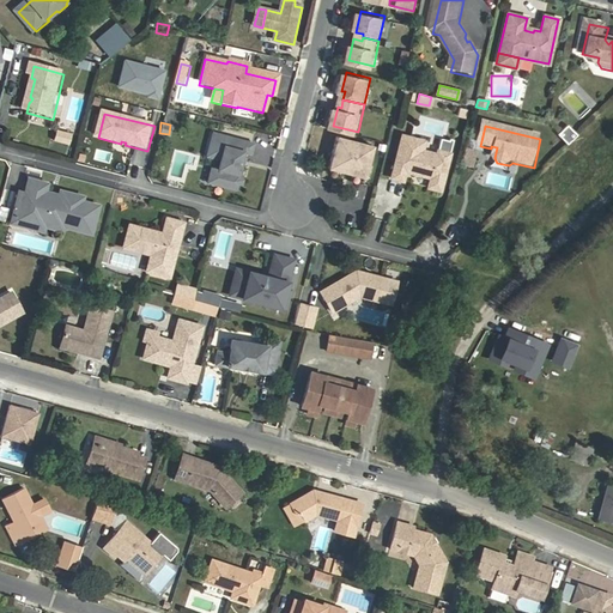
[(575,135),(568,128),(559,135),(566,144),(575,135)]
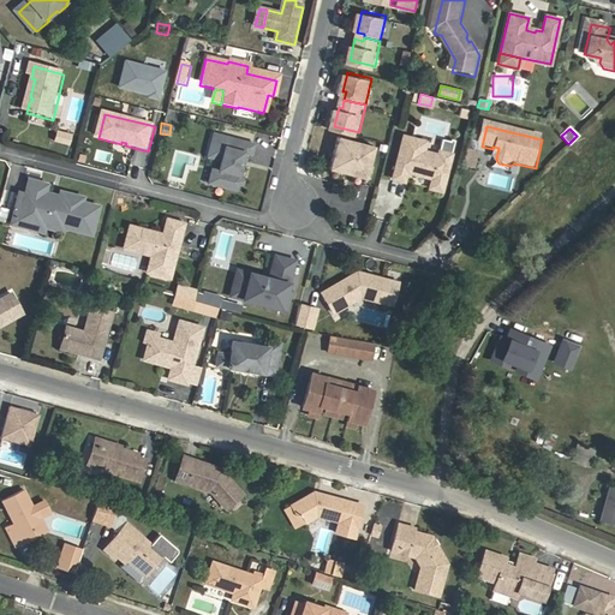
[(221,173),(218,189),(240,193),(245,191),(246,185),(244,180),(248,166),(245,165),(246,157),(254,159),(256,147),(216,137),(210,160),(224,163),(221,173)]
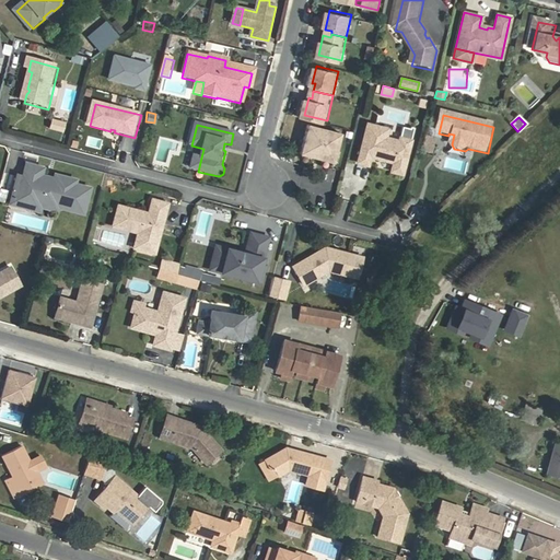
[(392,130),(371,126),(362,164),(372,167),(375,155),(378,156),(381,159),(381,160),(398,163),(409,166),(415,141),(404,139),(403,142),(389,139),(392,130)]
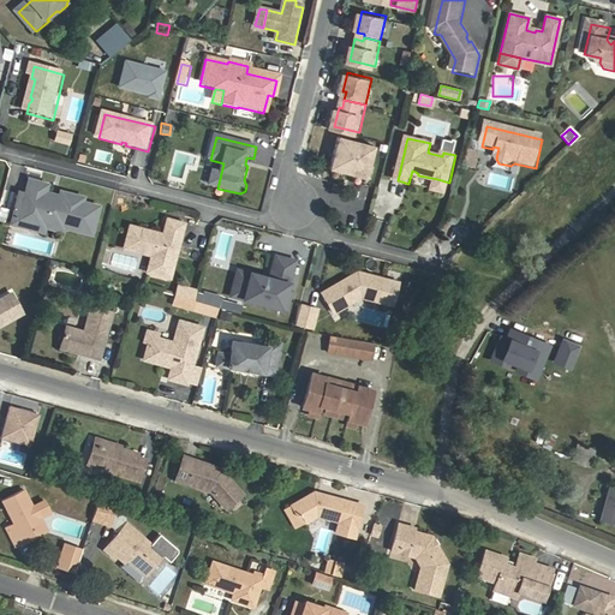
[(378,150),(341,141),(333,172),(370,181),(378,150)]
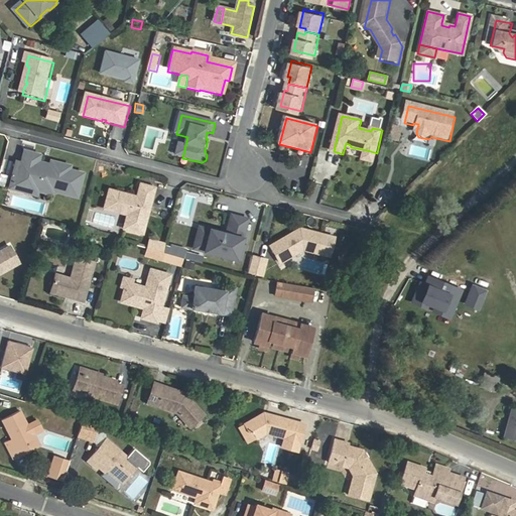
[(390,142),(398,143),(400,134),(393,132),(390,142)]
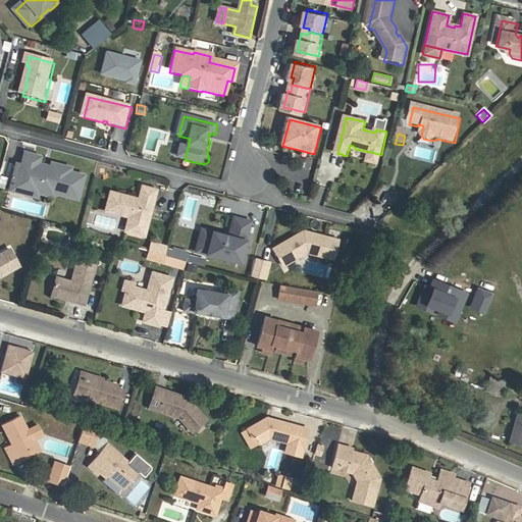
[(188,147),(183,146),(179,158),(185,160),(188,147)]
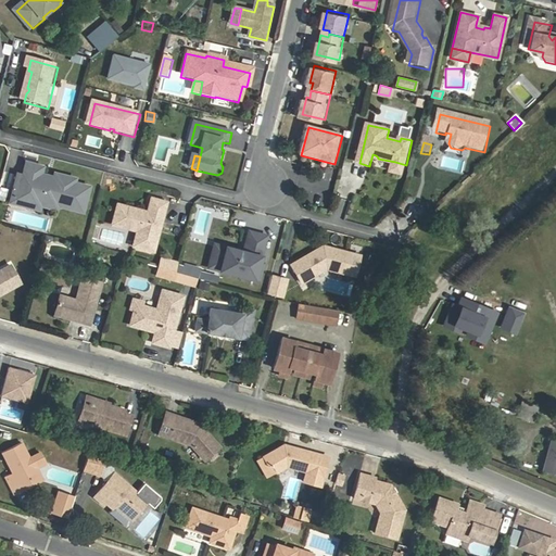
[(444,156),(441,166),(459,172),(463,162),(444,156)]
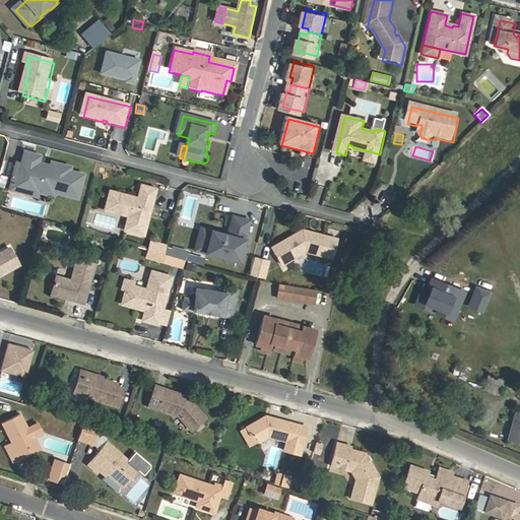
[(21,164),(16,161),(11,182),(24,185),(25,180),(39,184),(39,188),(51,191),(52,187),(78,194),(83,174),(69,170),(70,166),(51,160),(50,165),(49,168),(42,166),(43,163),(39,161),(40,155),(24,151),(21,164)]
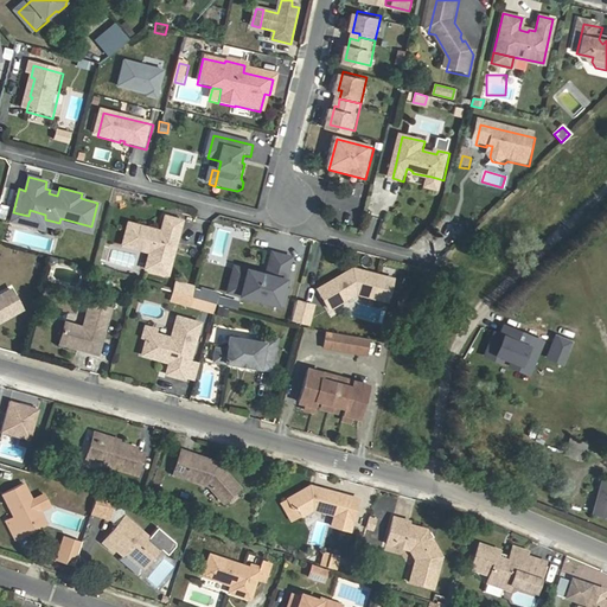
[(443,180),(432,177),(429,186),(441,190),(443,180)]
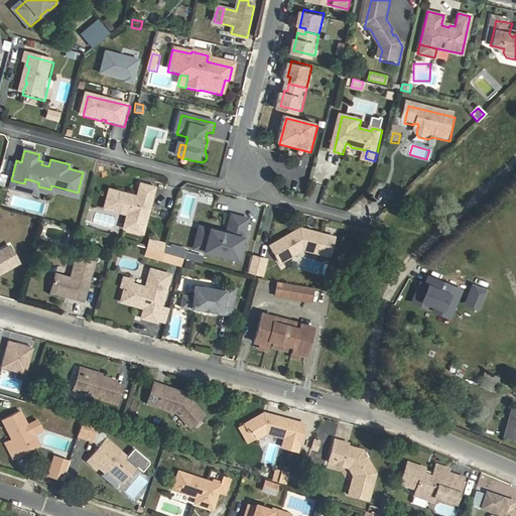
[(11,180),(9,186),(36,194),(37,189),(51,194),(52,189),(77,196),(78,192),(51,185),(50,189),(38,186),(38,182),(25,178),(24,183),(11,180)]
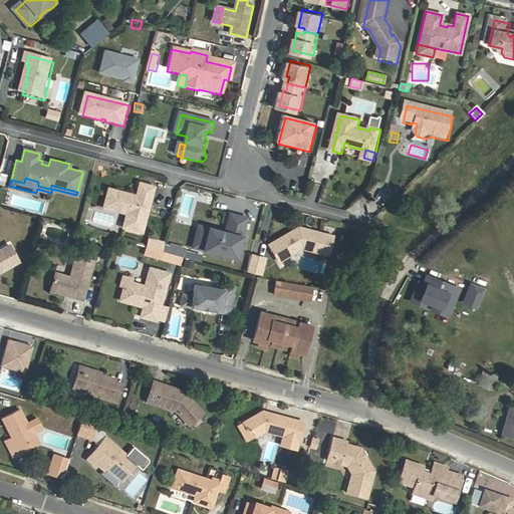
[(119,193),(115,212),(131,215),(126,229),(146,233),(157,188),(143,184),(140,197),(139,200),(136,200),(134,196),(119,193)]
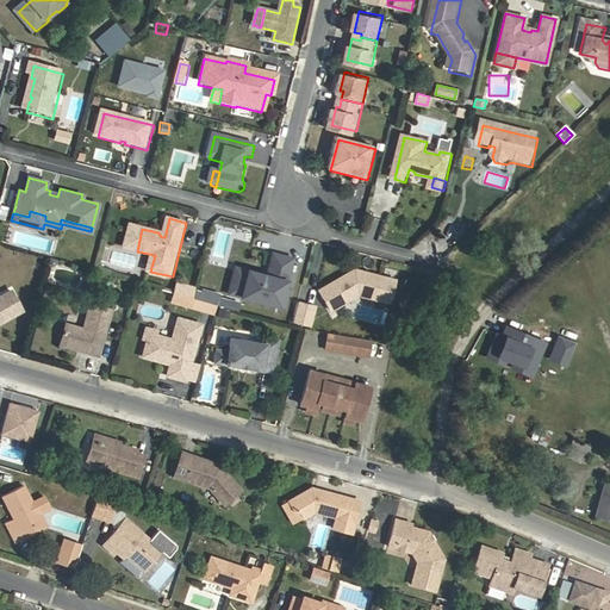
[(142,229),(132,226),(126,249),(137,251),(142,229)]
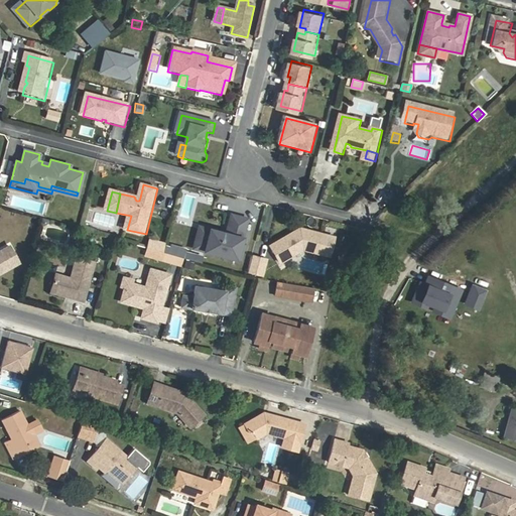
[(254,216),(238,211),(234,226),(235,227),(234,231),(217,226),(211,248),(247,257),(249,248),(246,247),(247,240),(254,216)]
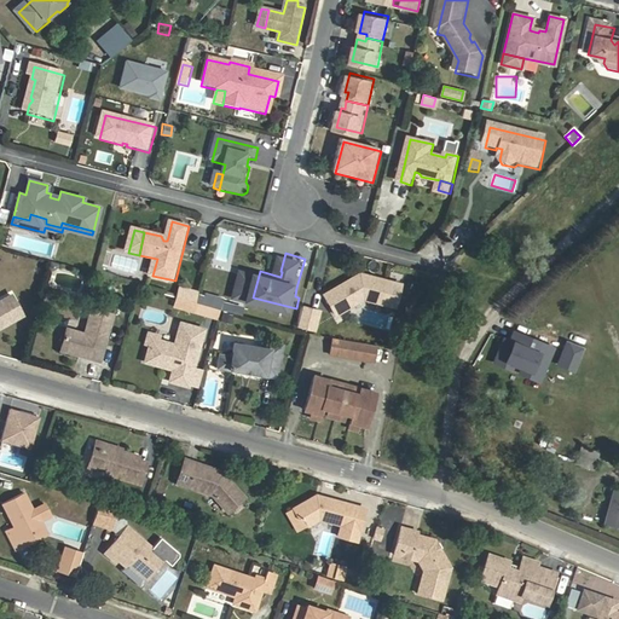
[(260,271),(247,267),(239,294),(253,298),(260,271)]
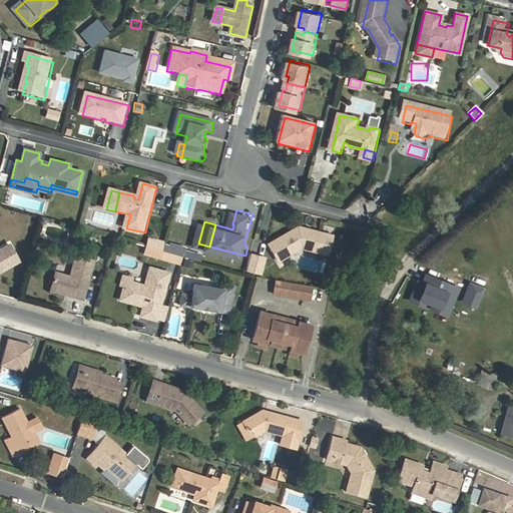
[(291,234),(274,244),(283,262),(306,247),(320,251),(325,232),(303,227),(298,230),(299,232),(294,235),(291,234)]
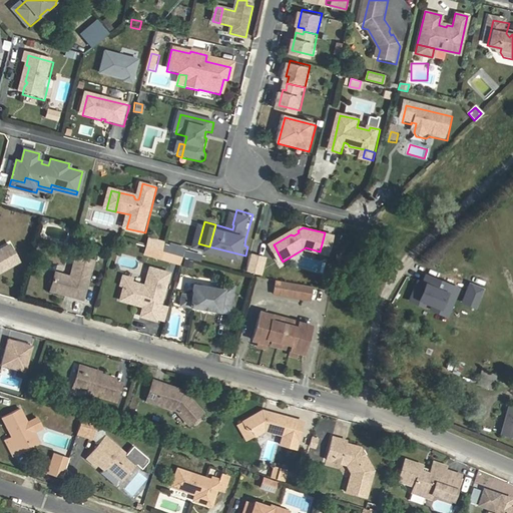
[(0,249),(0,269),(2,271),(24,259),(15,241),(0,249)]
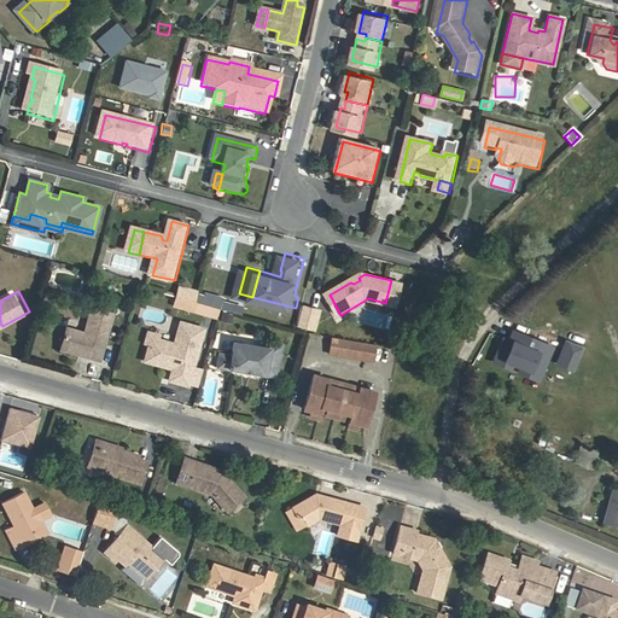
[(184,291),(181,299),(200,305),(203,297),(184,291)]
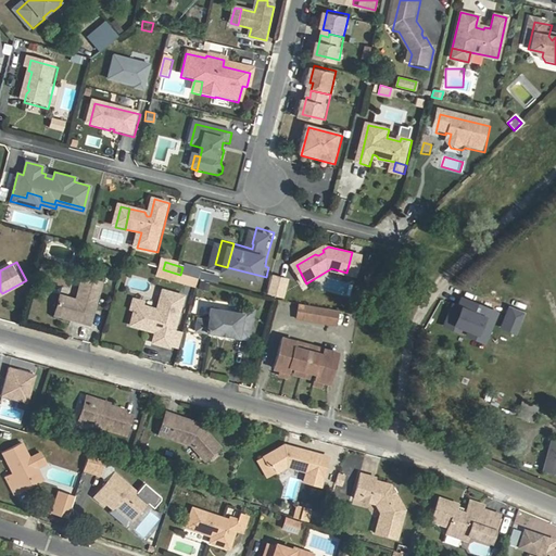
[(67,289),(62,308),(79,313),(84,311),(89,313),(88,316),(98,318),(110,276),(90,270),(84,293),(67,289)]
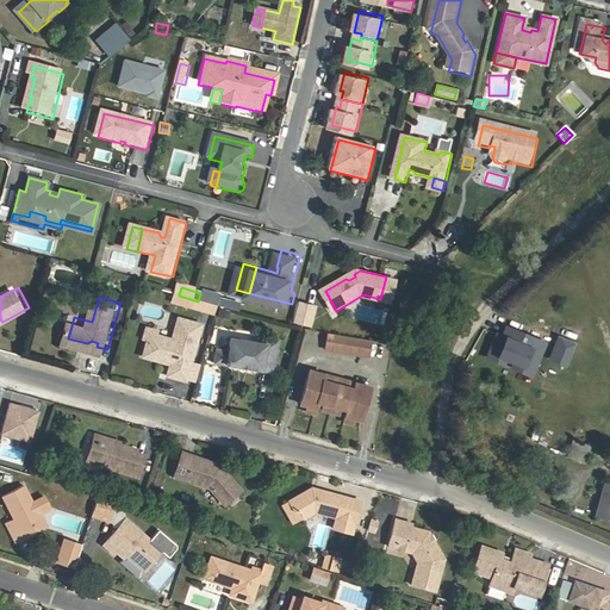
[(316,324),(322,304),(304,300),(299,319),(311,323),(316,324)]
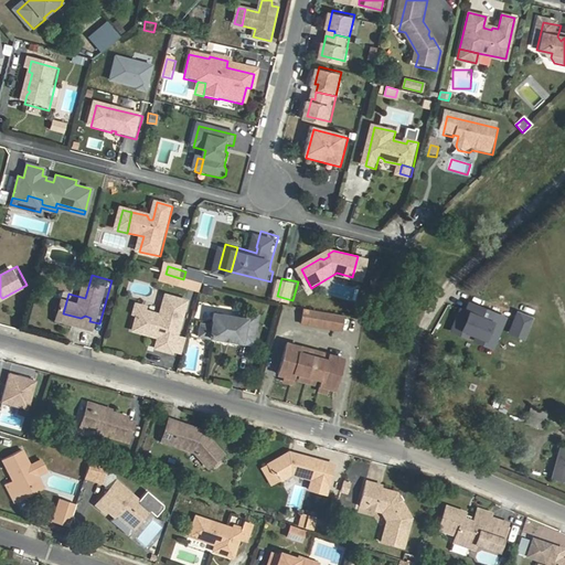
[(168,308),(152,304),(145,307),(140,323),(158,328),(161,327),(167,328),(166,330),(162,341),(180,345),(180,343),(184,330),(194,295),(173,288),(168,308)]
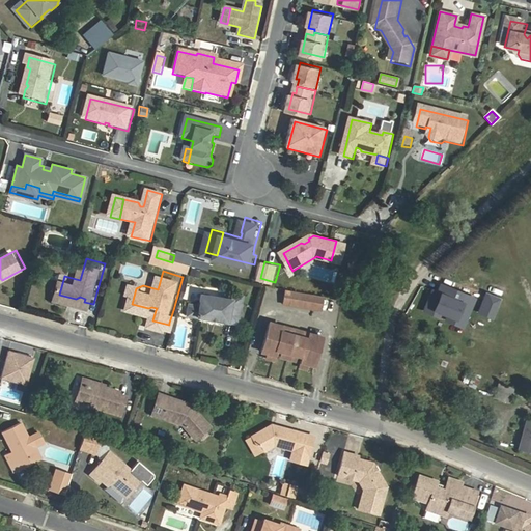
[(144,281),(136,279),(133,288),(136,288),(143,285),(144,281)]
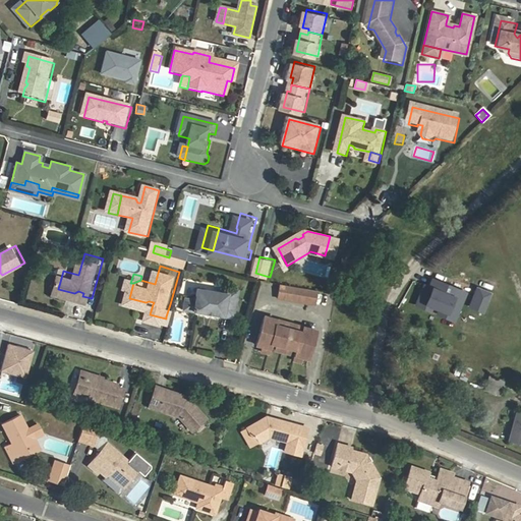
[(192,294),(190,305),(240,313),(245,286),(235,284),(234,289),(204,284),(201,295),(192,294)]
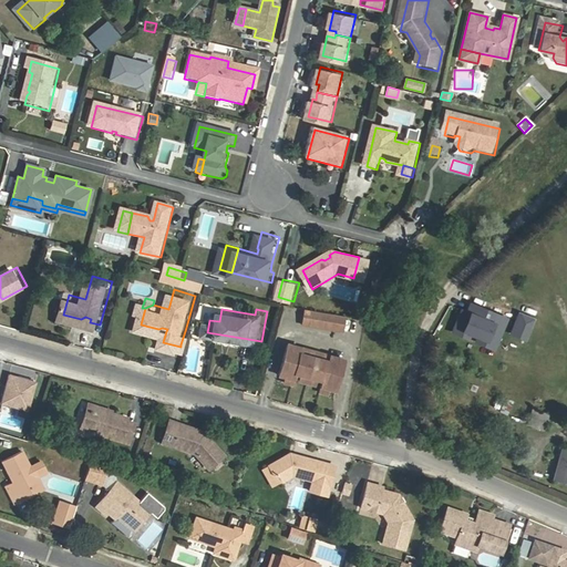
[(307,311),(305,326),(343,332),(346,318),(307,311)]
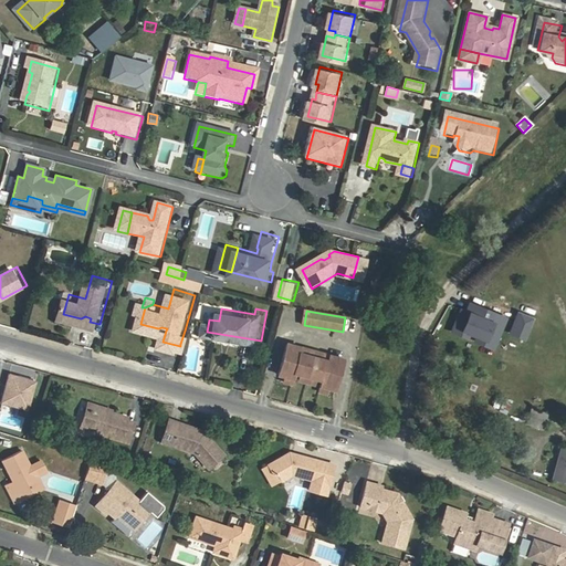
[(185,331),(180,344),(189,346),(192,333),(185,331)]
